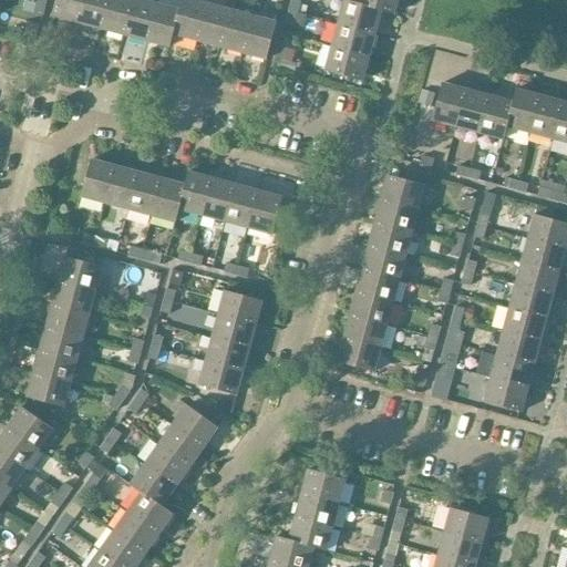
[(75,23),(81,0),(55,0),(52,17),(75,23)]
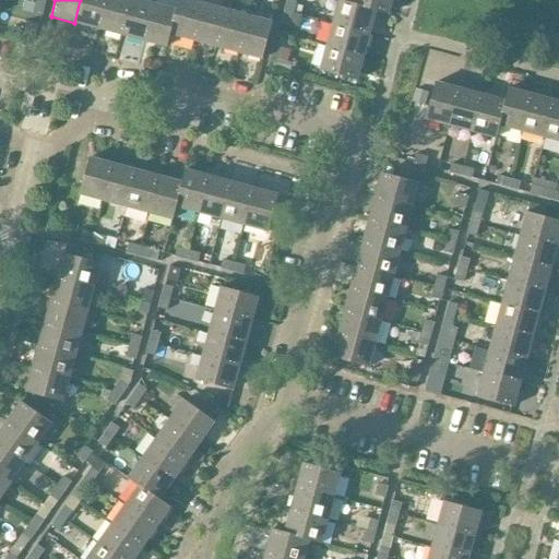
[(97,28),(105,0),(80,0),(74,23),(97,28)]
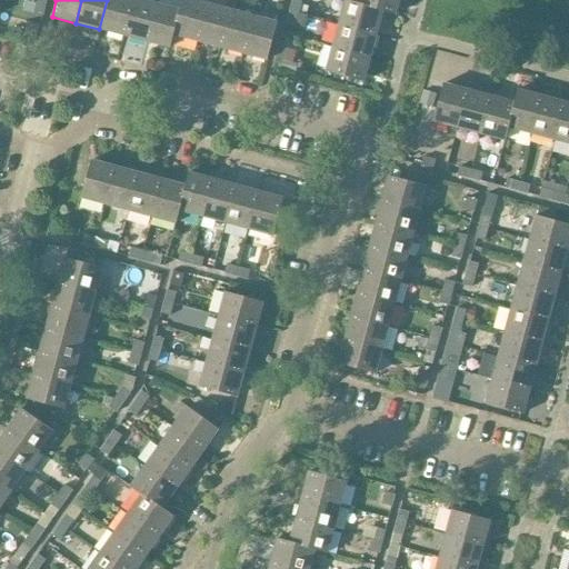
[(123,36),(132,0),(107,0),(99,29),(123,36)]
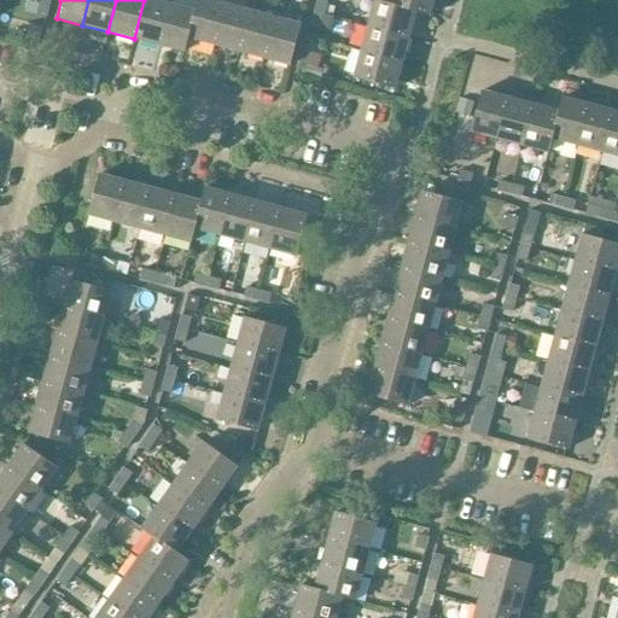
[(159,46),(170,5),(150,0),(144,0),(134,39),(159,46)]
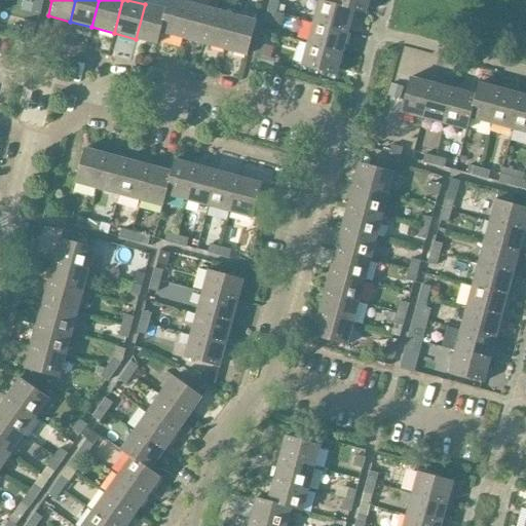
[(181,38),(190,4),(175,0),(167,0),(165,10),(166,10),(160,33),(181,38)]
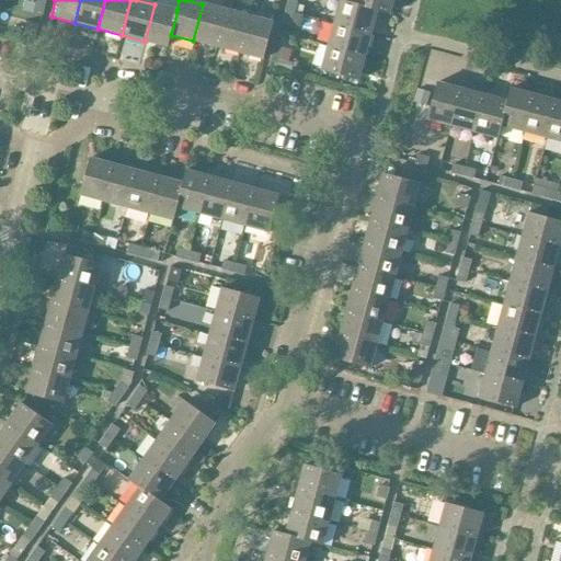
[(295,13),(298,2),(289,0),(288,0),(286,11),(295,13)]
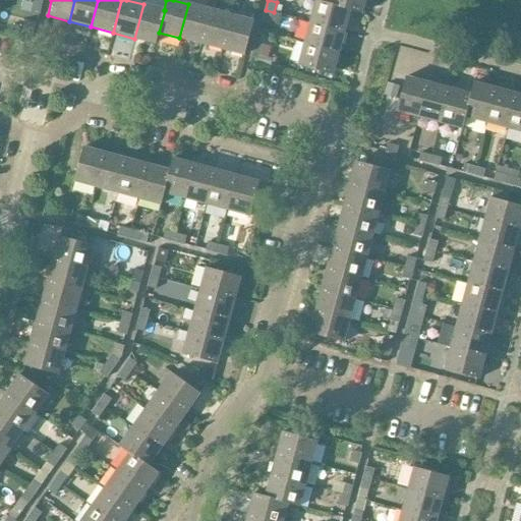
[(344,32),(350,11),(327,5),(328,3),(315,0),(309,22),(344,32)]
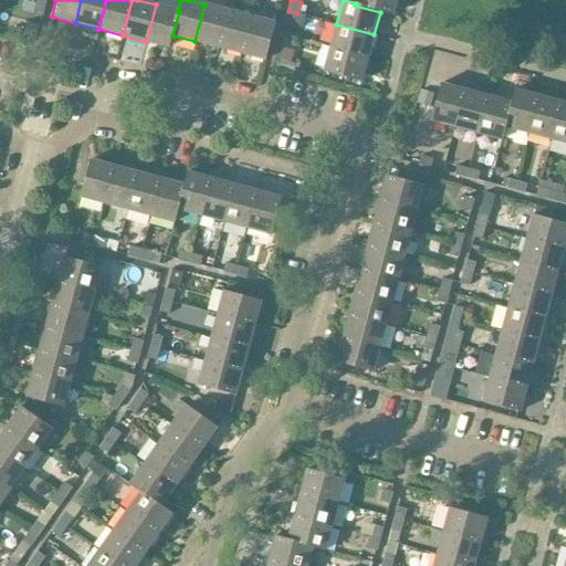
[(392,17),(397,0),(356,0),(356,3),(355,6),(380,12),(392,17)]
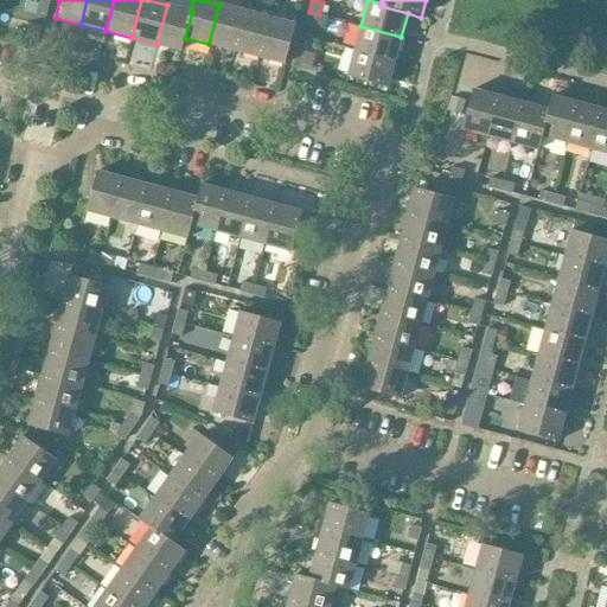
[(45,20),(48,8),(38,5),(34,17),(45,20)]
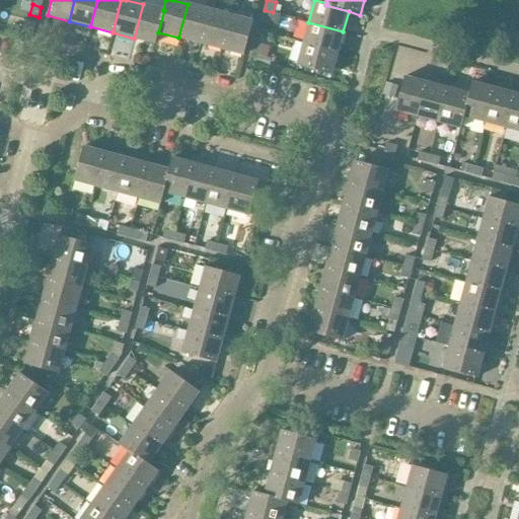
[(164,10),(163,10),(143,4),(134,39),(155,45),(158,32),(164,10)]
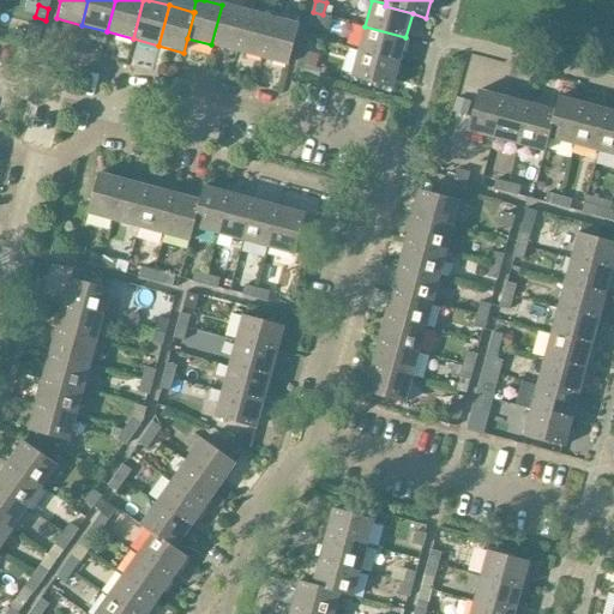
[(236,52),(247,12),(222,5),(211,44),(236,52)]
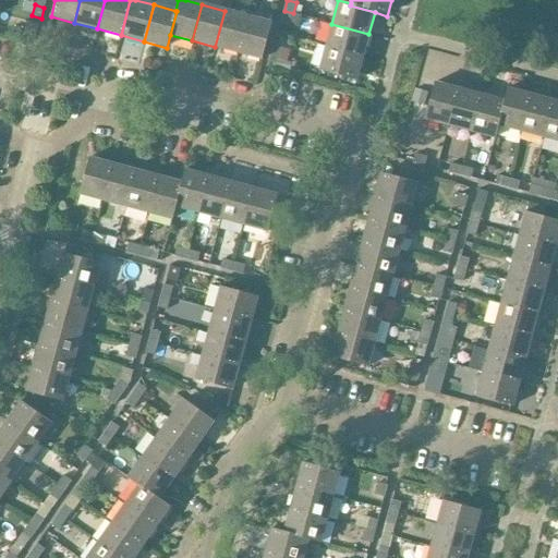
[(239,53),(249,16),(225,11),(215,47),(239,53)]
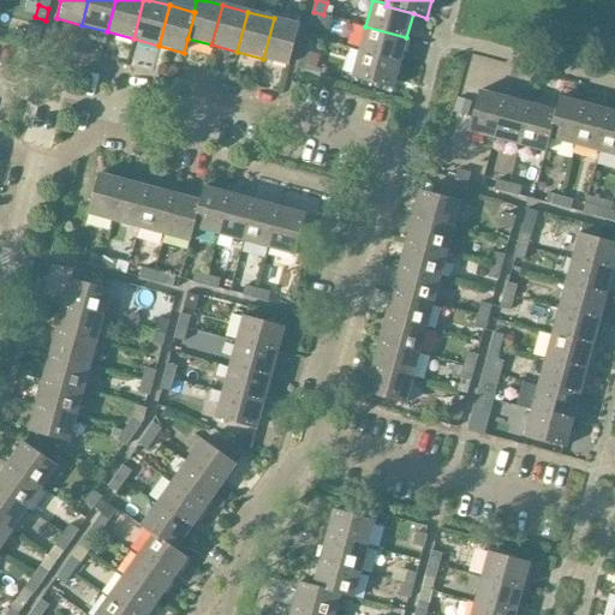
[(332,17),(323,15),(314,12),(309,25),(327,30),(332,17)]
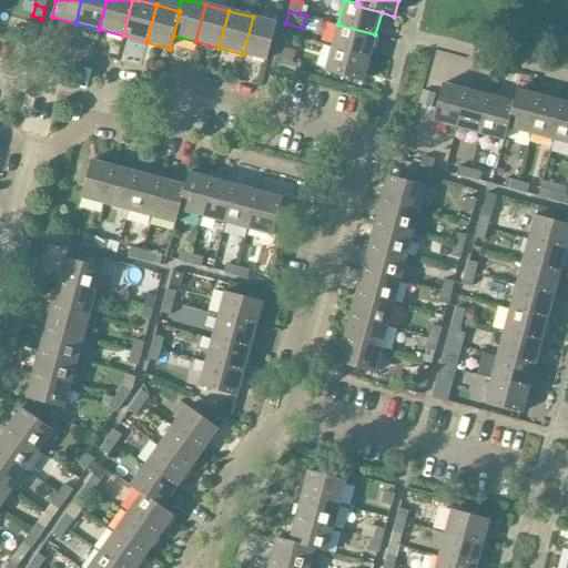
[(266,60),(276,23),(253,17),(243,54),(266,60)]
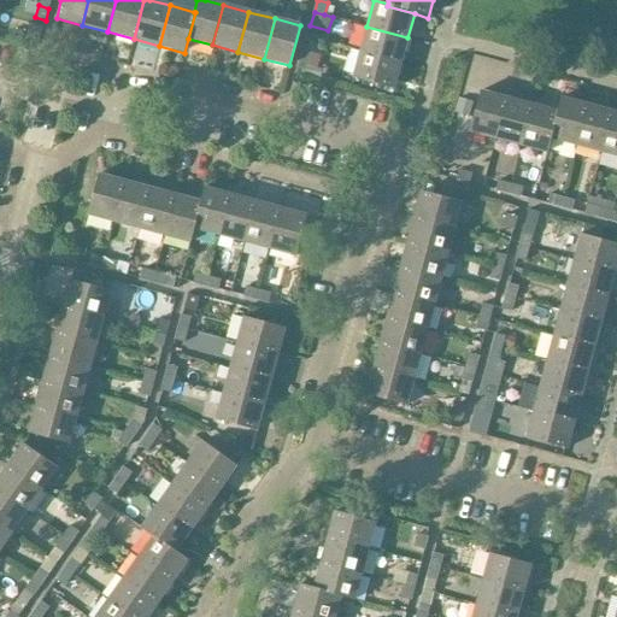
[(400,64),(407,37),(366,27),(360,53),(400,64)]
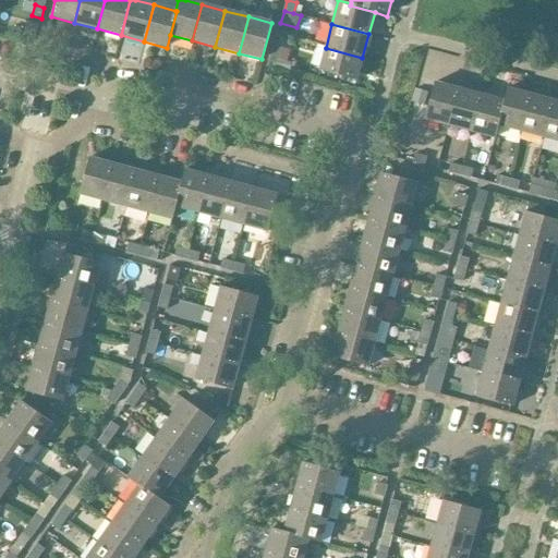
[(280,61),(283,48),(275,46),(271,58),(280,61)]
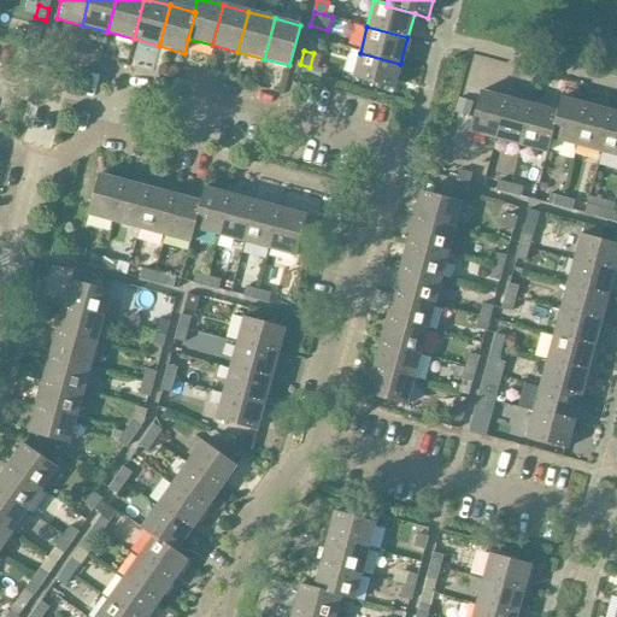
[(394,90),(400,64),(360,53),(353,80),(394,90)]
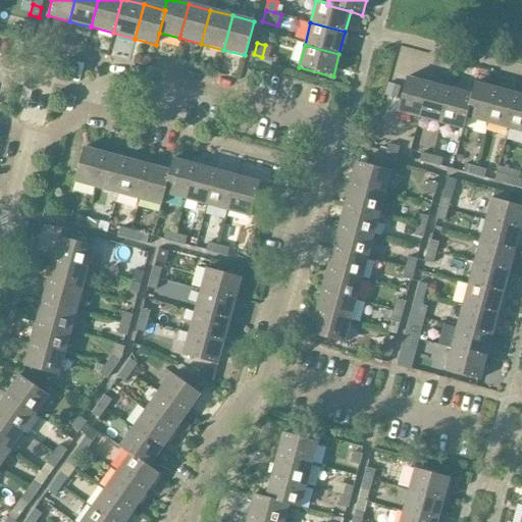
[(419,117),(427,83),(406,77),(398,111),(419,117)]
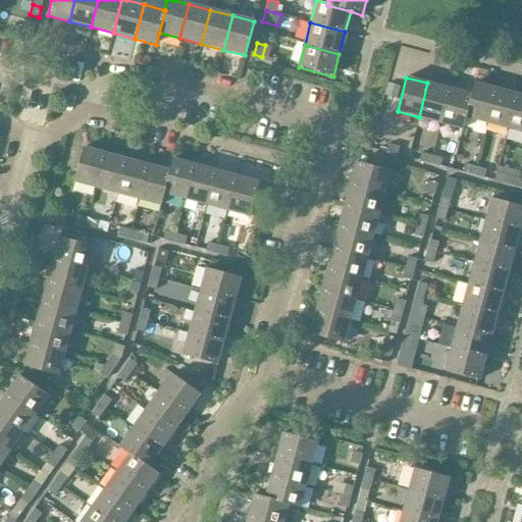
[(440,122),(449,89),(427,83),(419,117),(440,122)]
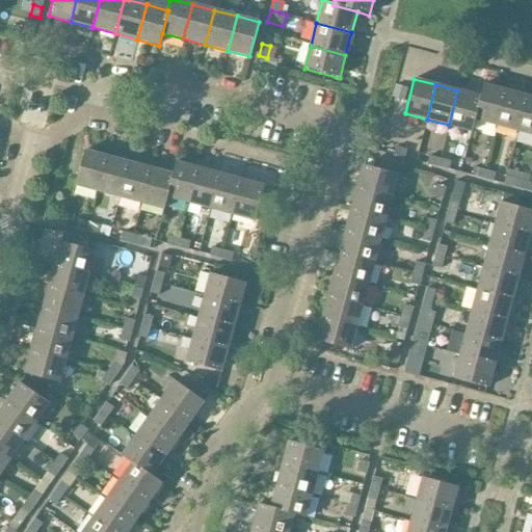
[(496,125),(505,90),(483,84),(480,97),(474,118),(475,120),(496,125)]
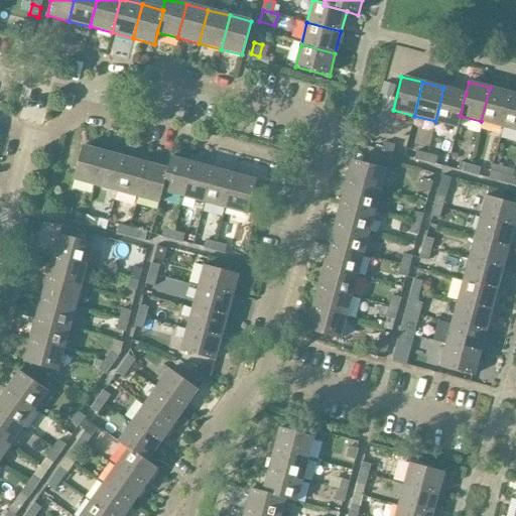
[(460,115),(466,94),(443,88),(435,121),(458,127),(461,116),(460,115)]
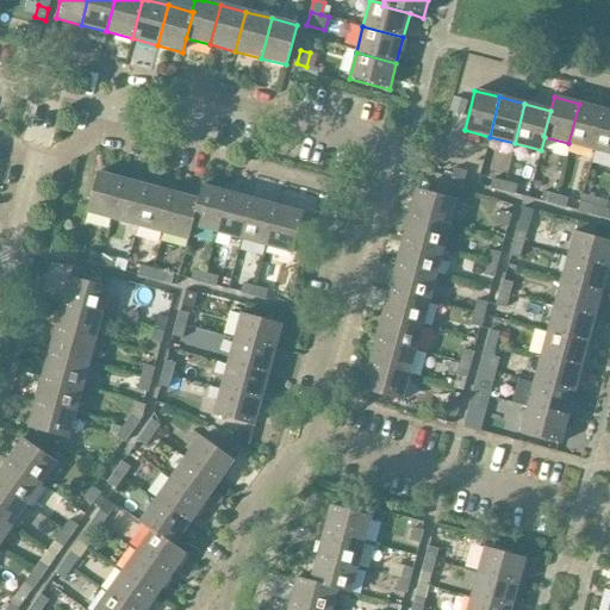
[(595,150),(605,111),(579,104),(568,143),(595,150)]
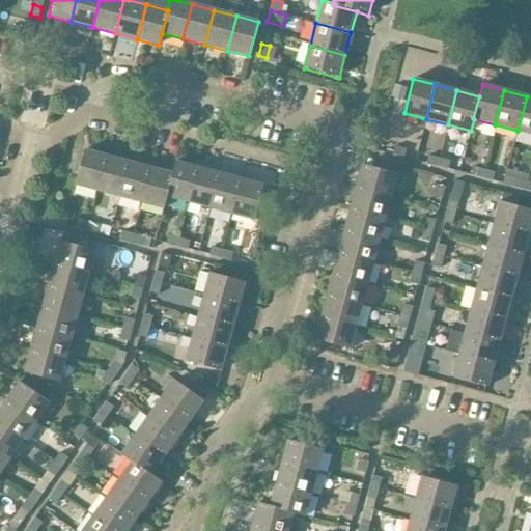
[(530,134),(530,98),(527,96),(518,131),(530,134)]
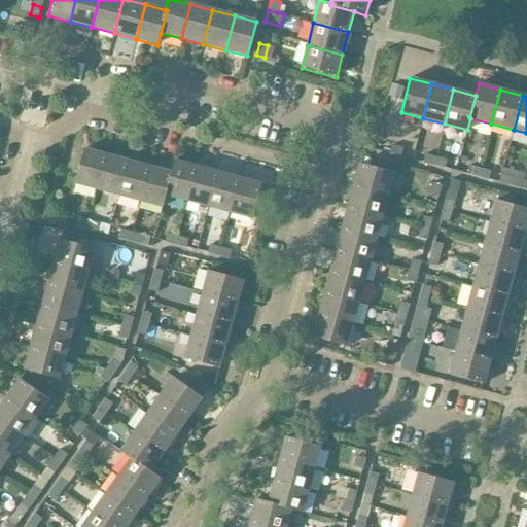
[(390,146),(392,137),(383,135),(381,144),(390,146)]
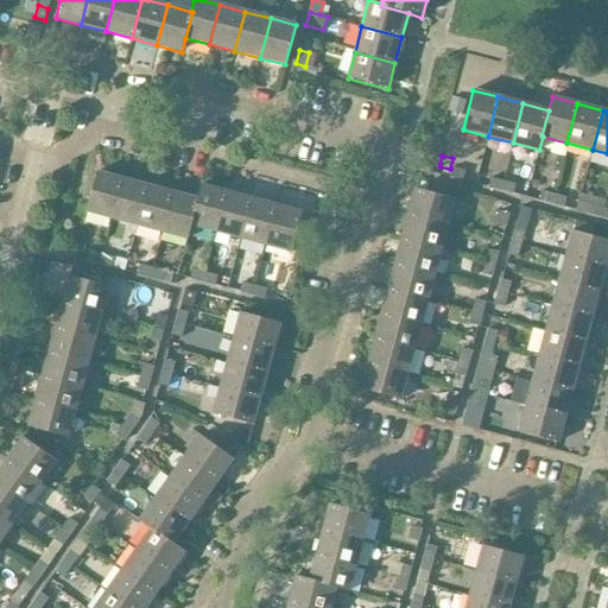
[(462,181),(464,172),(451,169),(449,177),(462,181)]
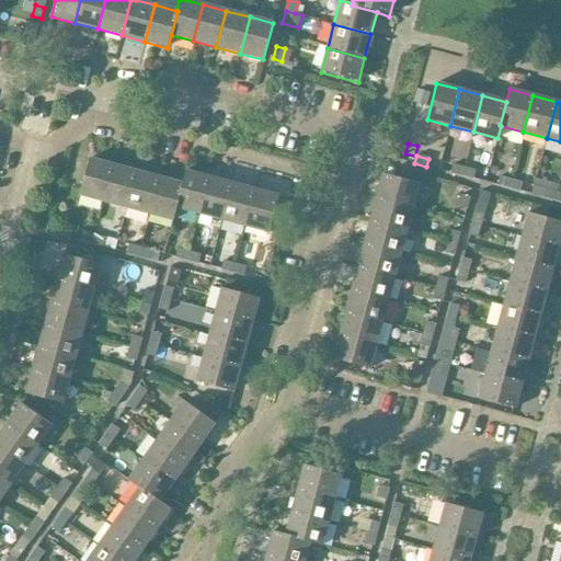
[(103,202),(113,164),(89,158),(79,195),(103,202)]
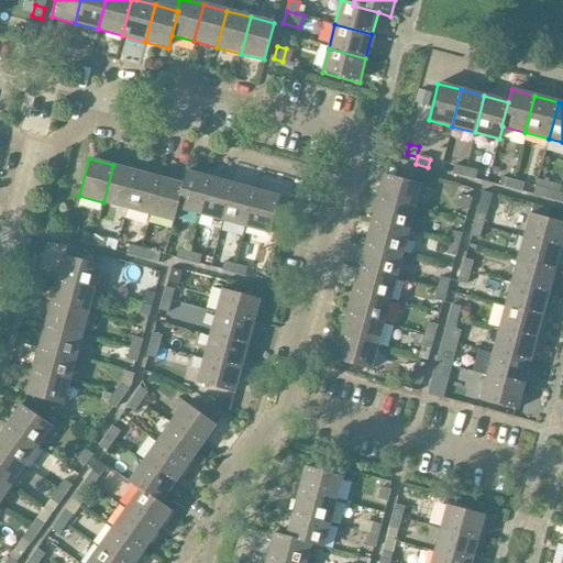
[(127,209),(136,172),(113,165),(103,202),(127,209)]
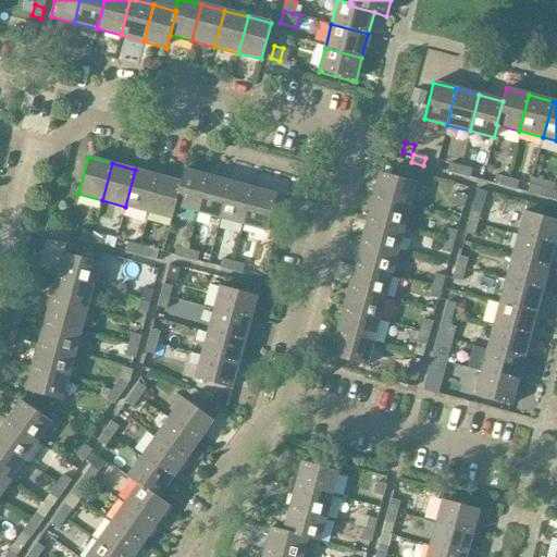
[(449,164),(447,172),(458,175),(460,166),(449,164)]
